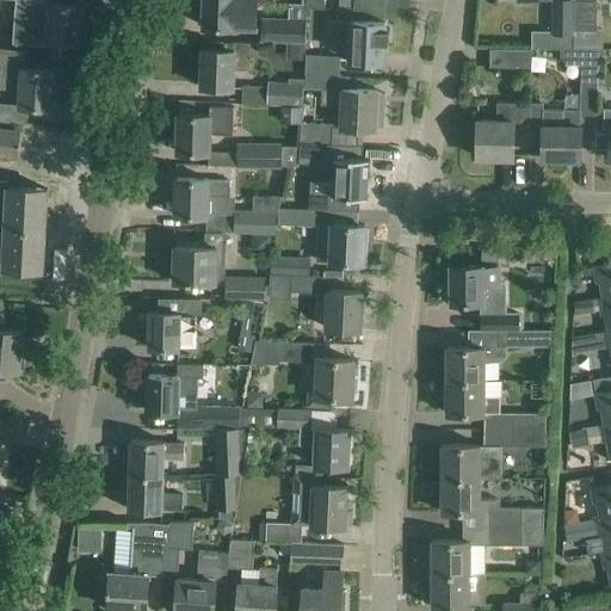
[(78,43),(81,5),(50,2),(49,4),(28,2),(25,0),(16,0),(14,5),(13,43),(48,45),(48,41),(78,43)]
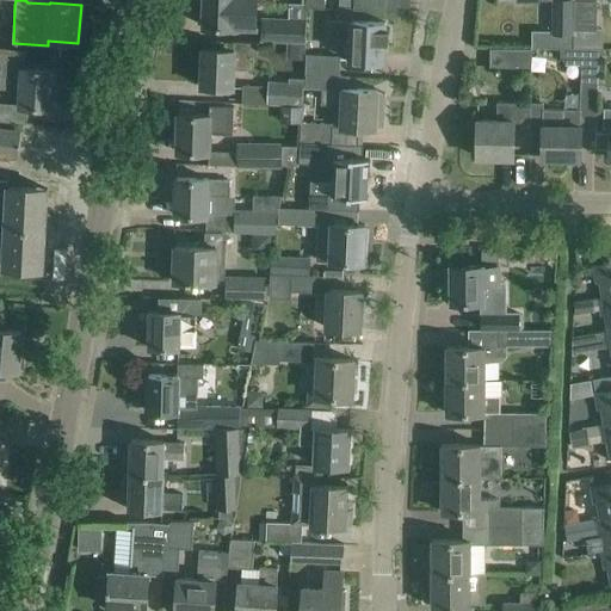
[(255,0),(204,0),(204,4),(199,4),(198,22),(204,22),(204,25),(235,26),(235,25),(255,25),(255,0)]
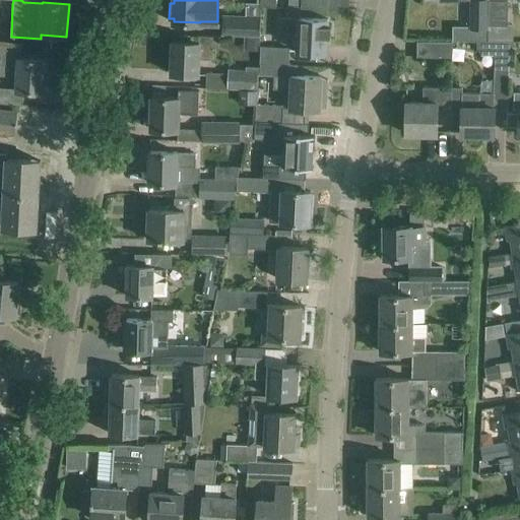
[(327,0),(301,0),(301,8),(327,9),(327,0)]
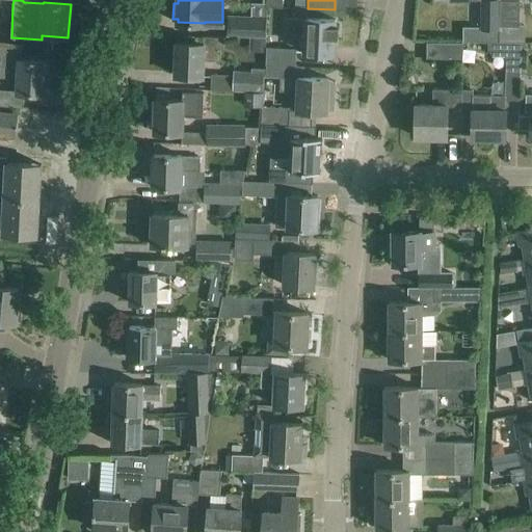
[(500,26),(501,0),(482,0),(482,28),(473,28),(473,42),(482,41),(482,43),(500,43),(500,26)]
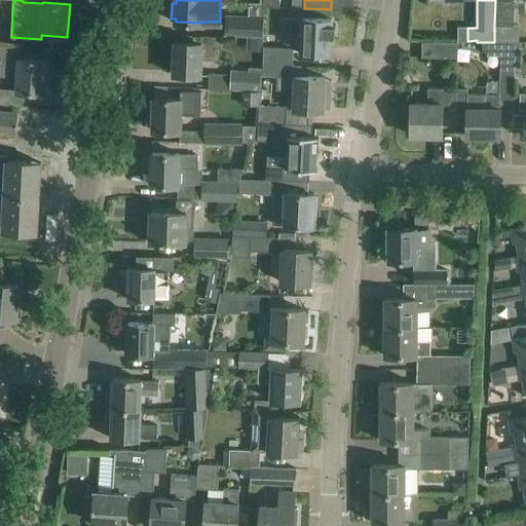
[(494,0),(495,0),(494,26),(514,26),(514,0),(494,0)]
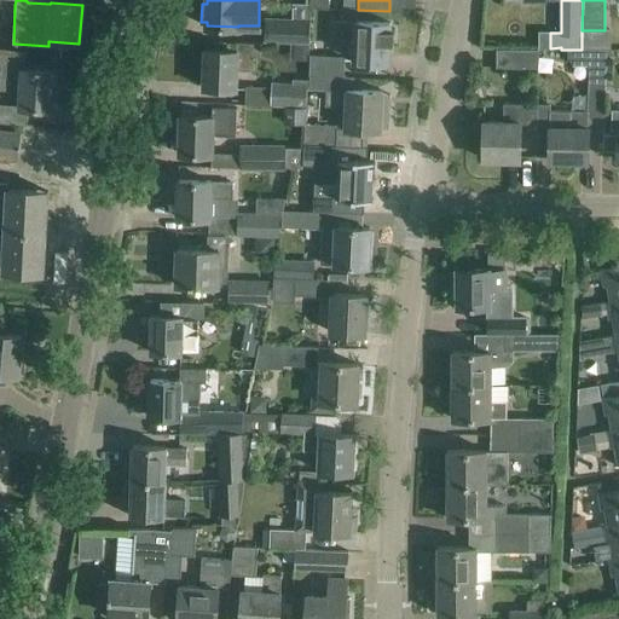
[(354,61),(388,62),(389,42),(393,42),(394,29),(391,29),(391,23),(357,22),(358,7),(343,7),(342,22),(334,22),(333,40),(354,40),(354,61)]
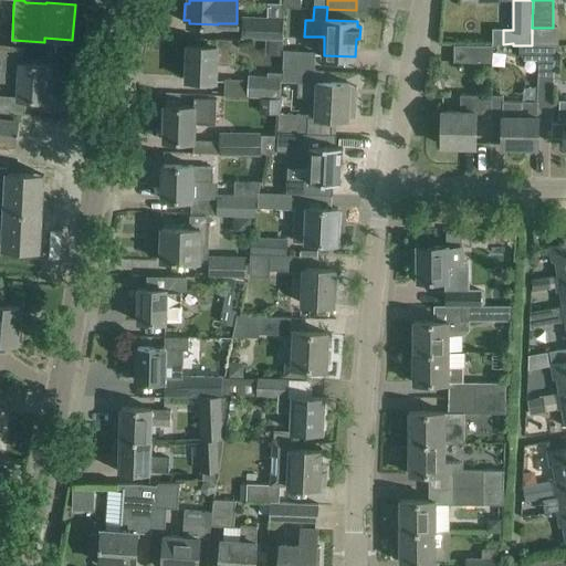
[(283,38),(283,17),(248,17),(248,37),(265,38),(283,38)]
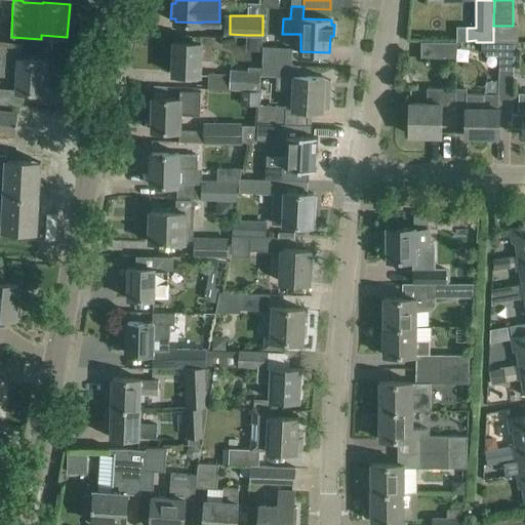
[(220,37),(201,35),(200,42),(172,40),(171,75),(202,77),(203,58),(217,59),(217,49),(220,48),(220,37)]
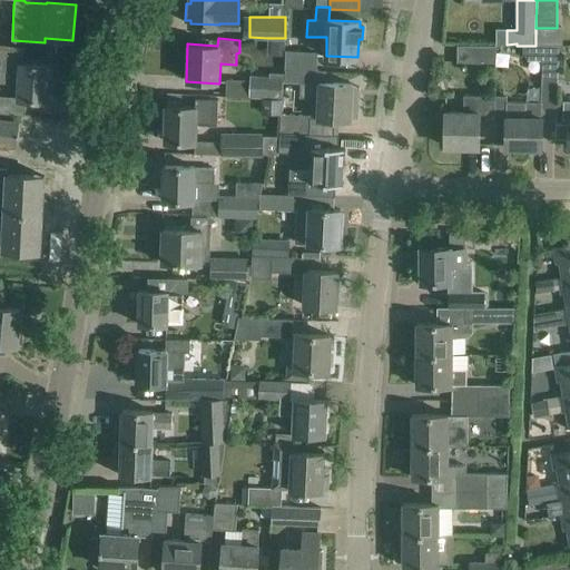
[(267,53),(284,55),(285,38),(267,38),(267,53)]
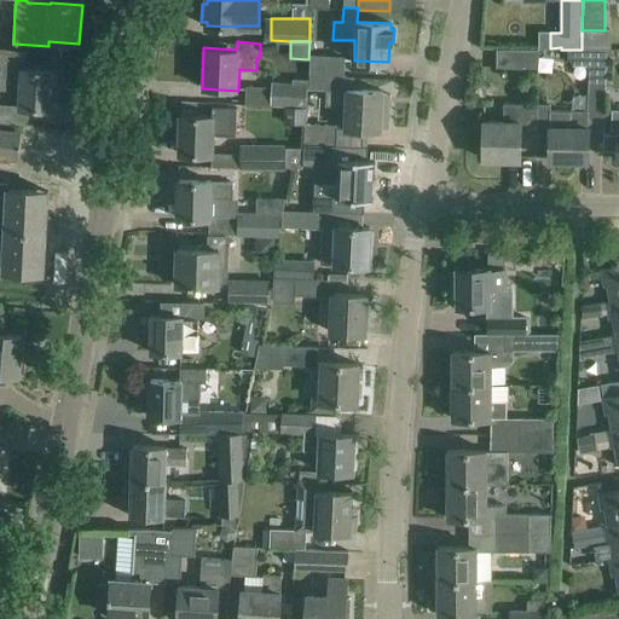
[(538,68),(538,50),(496,48),(496,68),(538,68)]
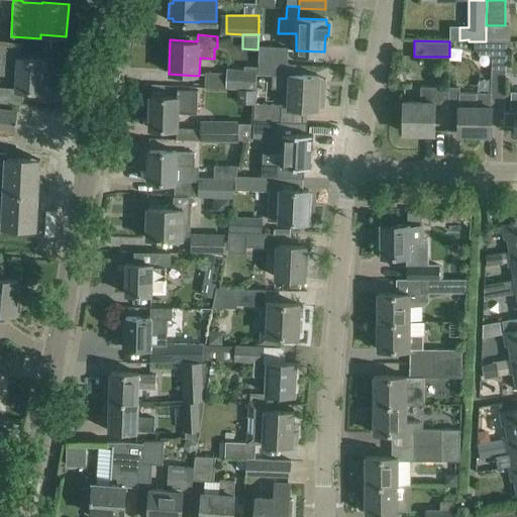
[(505,40),(487,40),(486,55),(492,55),(491,92),(459,93),(459,87),(448,86),(447,103),(447,109),(458,109),(458,133),(491,133),(492,107),(490,107),(490,102),(504,102),(505,40)]
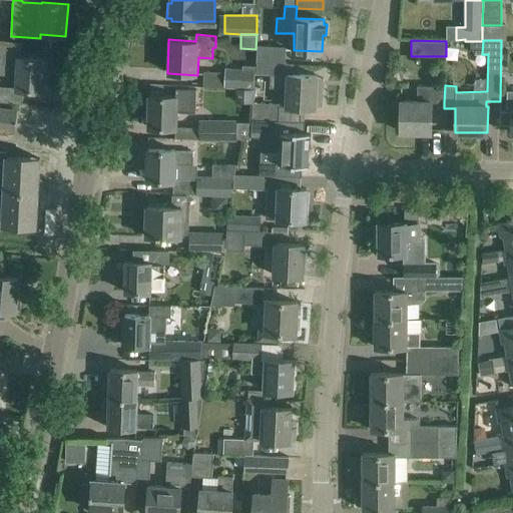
[(20,45),(0,43),(0,74),(18,75),(17,89),(43,90),(43,89),(48,89),(49,74),(44,74),(45,58),(30,56),(30,57),(20,57),(20,45)]
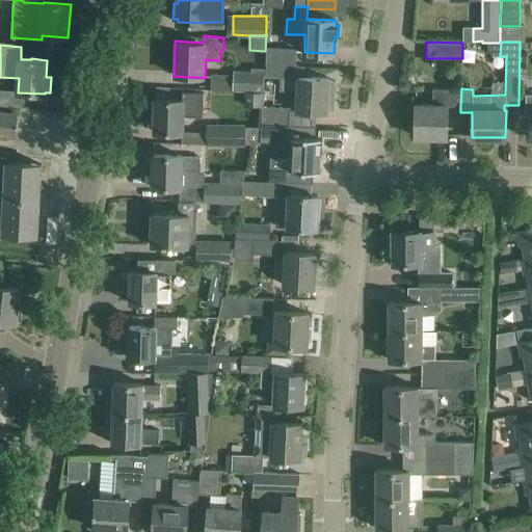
[(295,67),(296,48),(267,47),(266,64),(295,67)]
